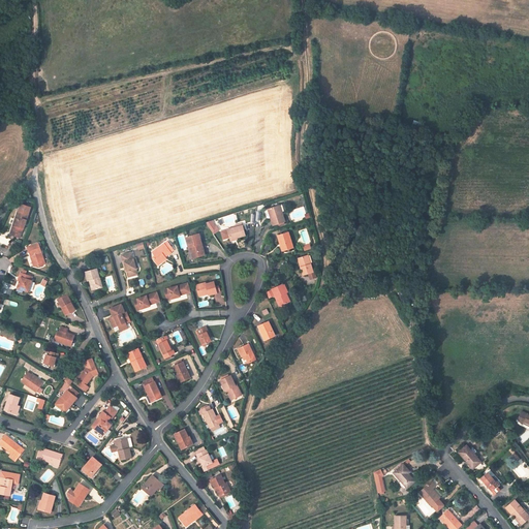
[(273,225),(285,221),(282,212),(280,205),(268,209),(273,225)]
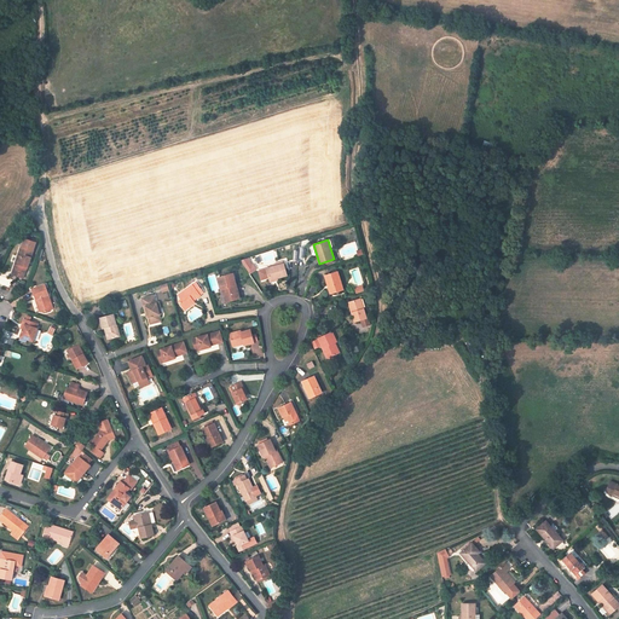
[(34,248),(29,247),(28,249),(21,247),(15,265),(22,266),(18,277),(23,278),(27,268),(34,248)]
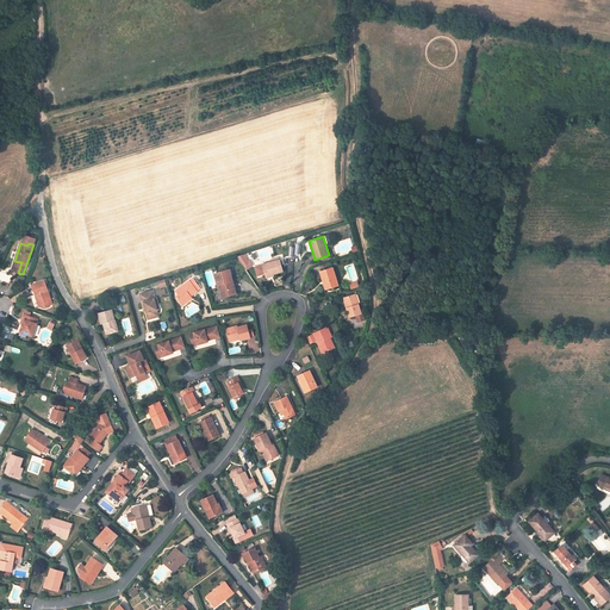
[(273,274),(282,272),(280,260),(262,265),(266,277),(273,274)]
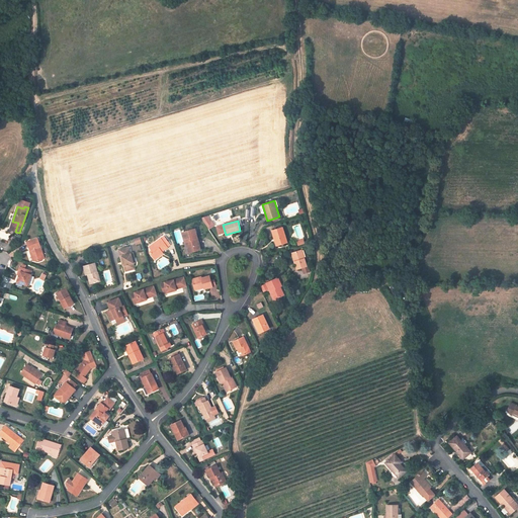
[(15,232),(18,223),(12,222),(10,230),(15,232)]
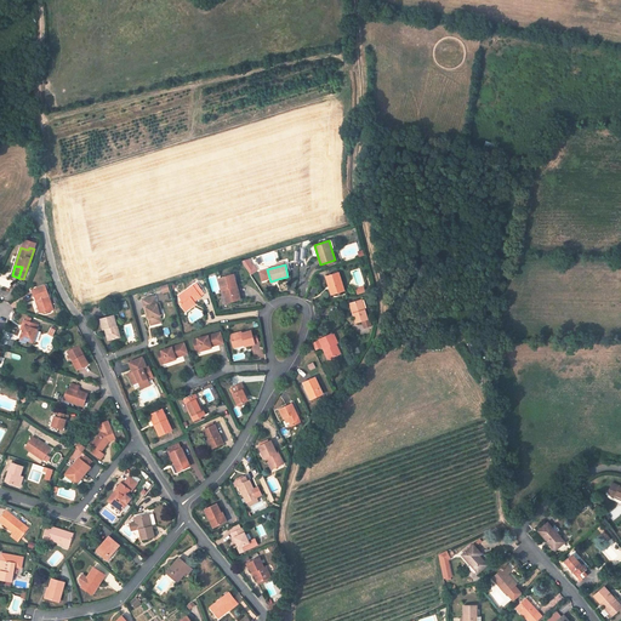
[(345,291),(339,273),(326,277),(329,285),(330,285),(334,295),(345,291)]
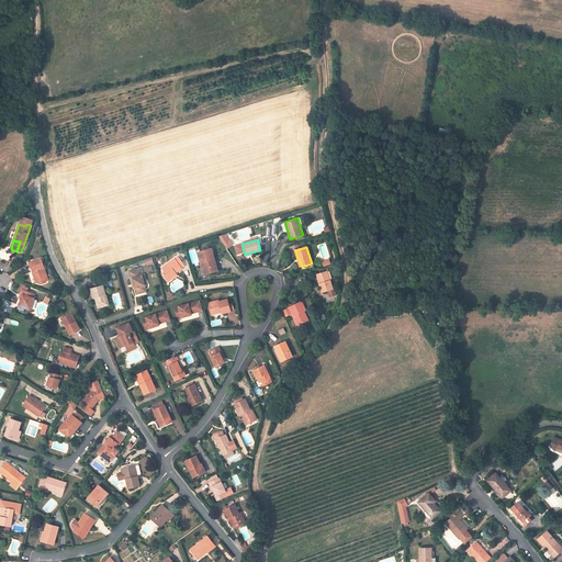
[(217,271),(211,249),(198,253),(201,262),(203,262),(206,273),(217,271)]
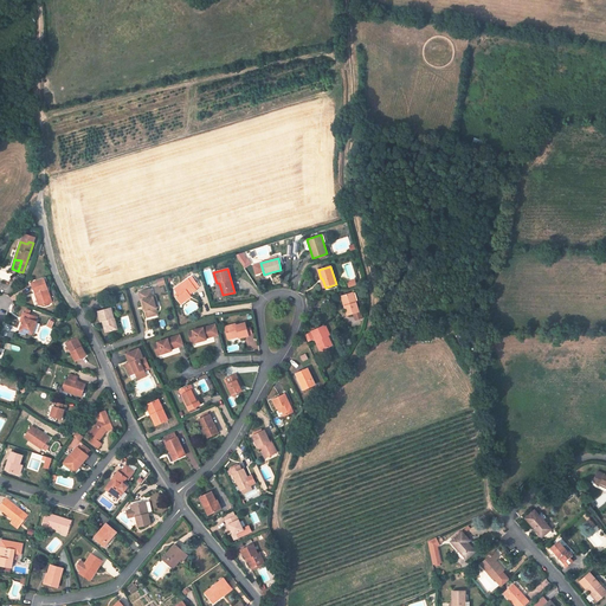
[(175,296),(179,302),(189,295),(195,290),(195,289),(199,287),(192,277),(174,289),(178,294),(175,296)]
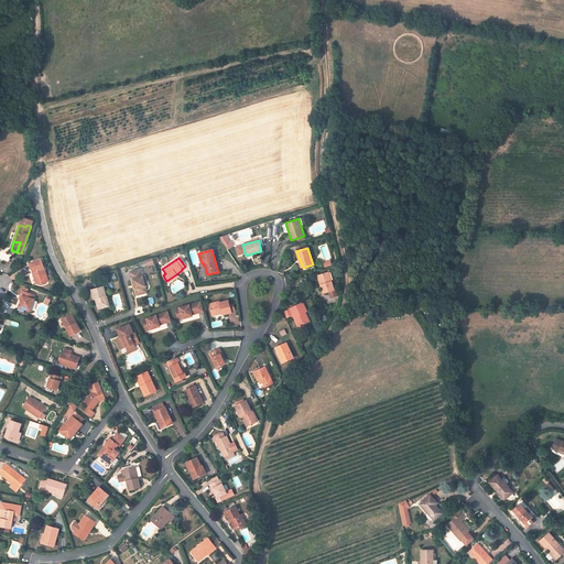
[(36,283),(40,284),(46,282),(42,269),(44,268),(41,259),(30,263),(33,272),(32,272),(36,283)]
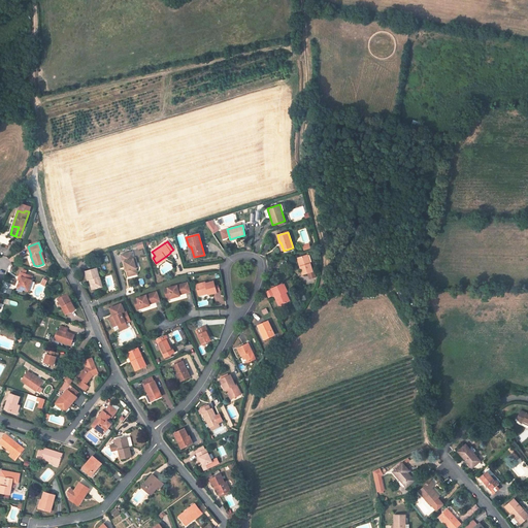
[(131,252),(121,255),(124,267),(126,267),(127,270),(128,276),(133,275),(132,272),(136,271),(136,268),(134,263),(136,263),(135,258),(133,259),(131,252)]
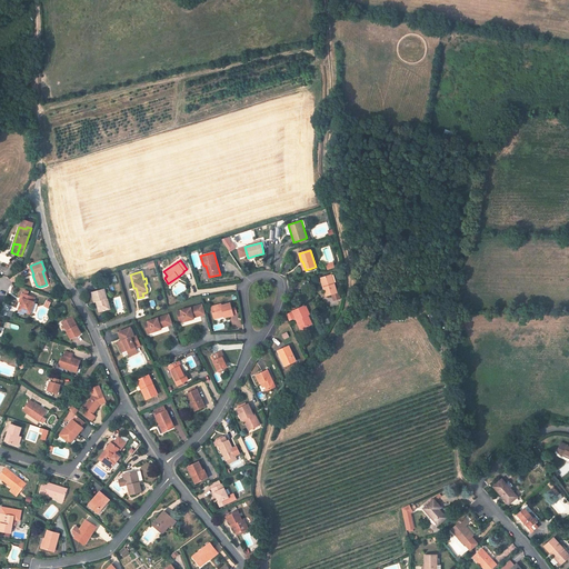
[(323,287),(327,297),(331,295),(337,293),(331,275),(322,278),(325,287),(323,287)]
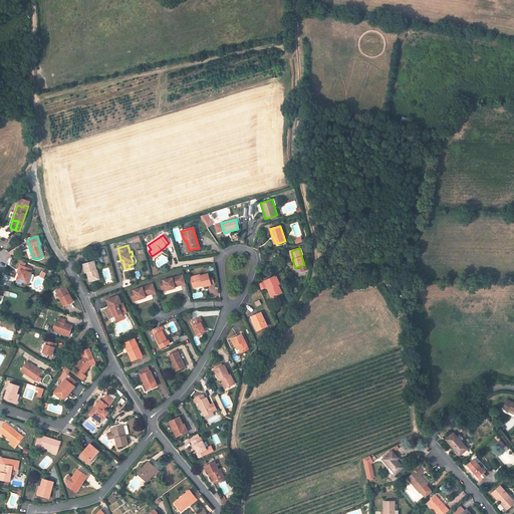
[(162,252),(161,250),(152,256),(154,258),(162,252)]
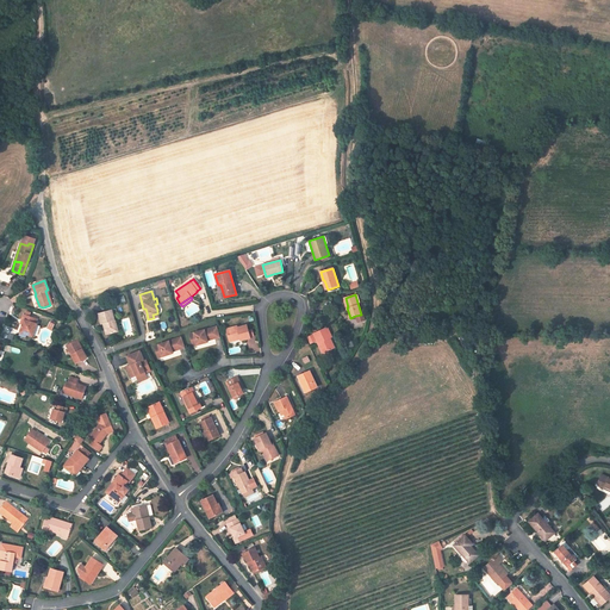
[(112,310),(99,313),(101,324),(103,323),(106,335),(117,331),(113,321),(114,321),(112,310)]
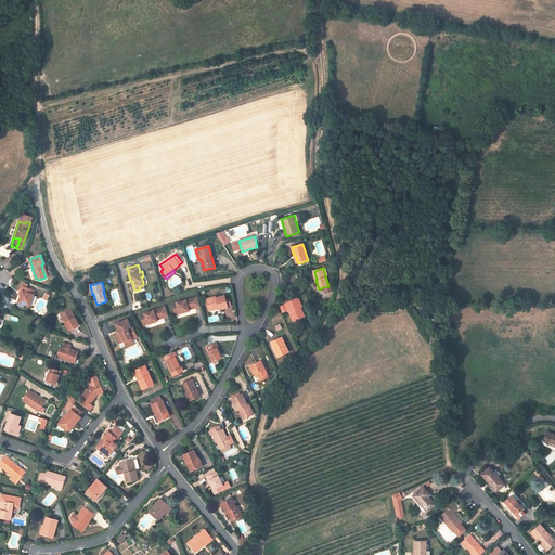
[(24,305),(29,306),(34,295),(31,294),(34,291),(22,286),(20,291),(22,292),(21,295),(18,302),(24,305)]
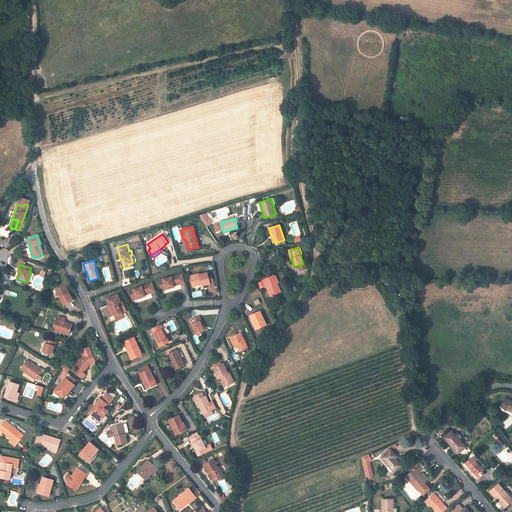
[(199,274),(190,276),(192,285),(201,282),(201,284),(202,285),(210,283),(210,282),(207,275),(207,273),(199,275),(199,274)]
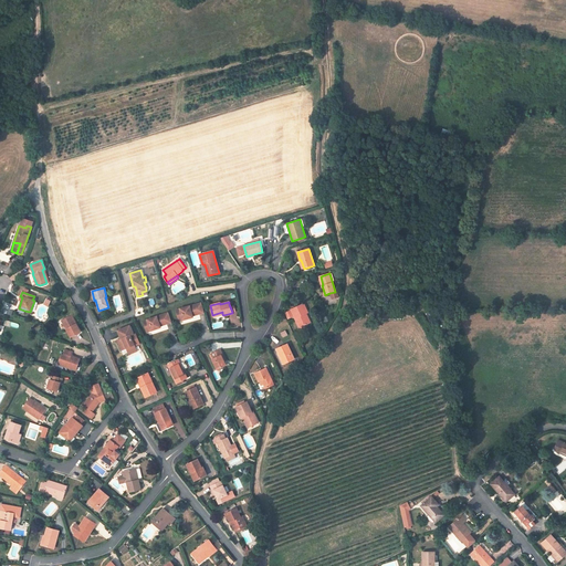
[(176,310),(179,321),(192,317),(192,316),(205,313),(201,303),(176,310)]
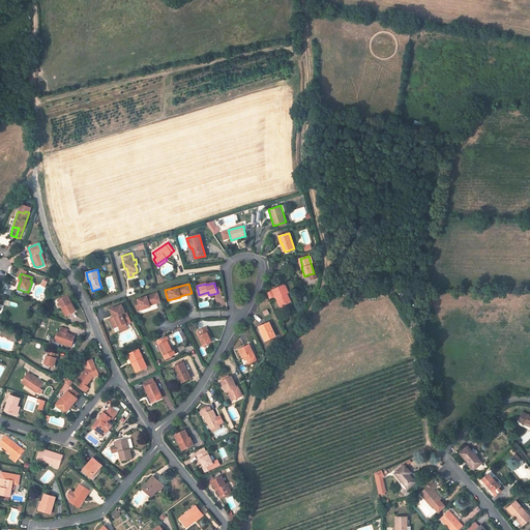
[(288,293),(284,284),(272,290),(281,306),(289,303),(285,295),(287,294),(288,293)]
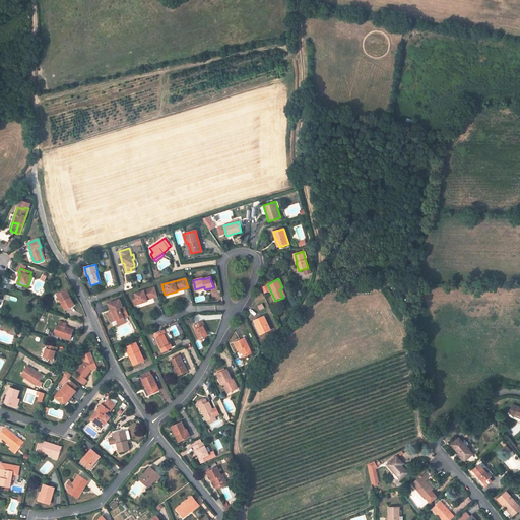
[(131,296),(135,305),(147,301),(147,300),(157,296),(154,287),(131,296)]
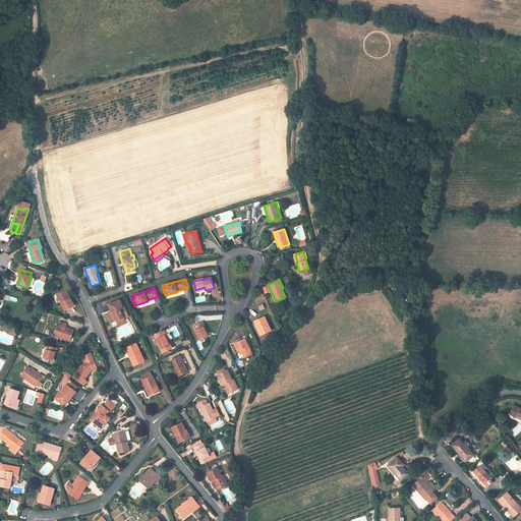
[(64,291),(56,295),(65,310),(74,305),(70,297),(68,298),(64,291)]
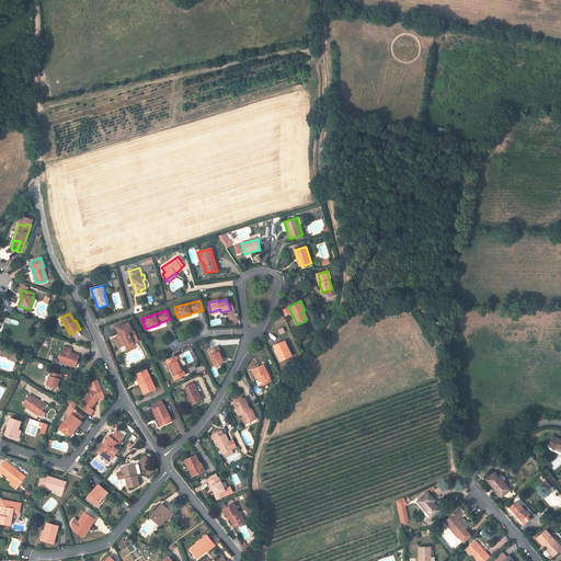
[(125,345),(127,348),(135,345),(129,332),(133,331),(128,323),(116,328),(119,334),(121,333),(122,335),(116,338),(119,347),(125,345)]
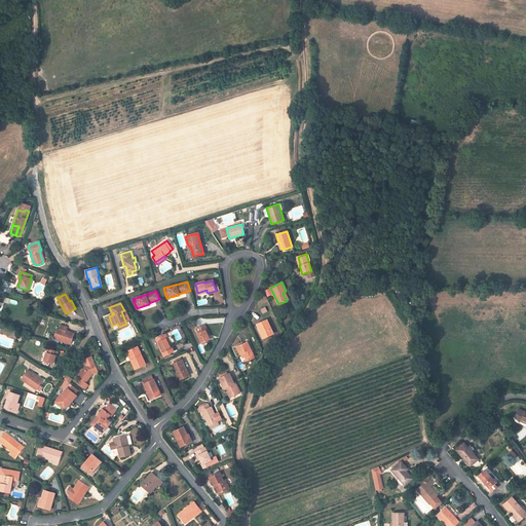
[(273,334),(267,320),(257,325),(260,332),(261,331),(264,338),(273,334)]
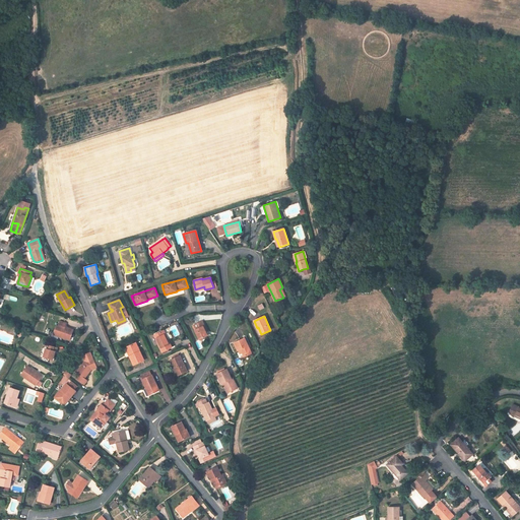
[(56,325),(54,332),(57,333),(59,336),(70,340),(73,330),(68,328),(66,329),(65,328),(65,327),(66,323),(60,321),(58,326),(56,325)]
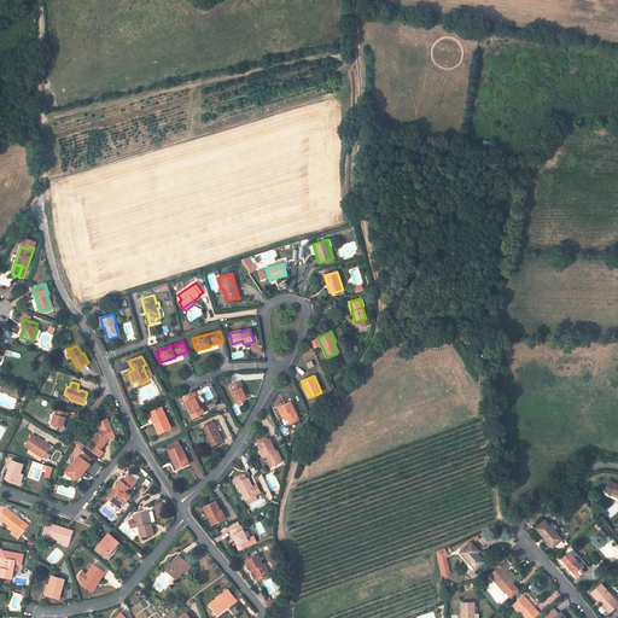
[(232,389),(229,390),(237,403),(246,398),(243,392),(245,391),(240,382),(231,386),(232,389)]
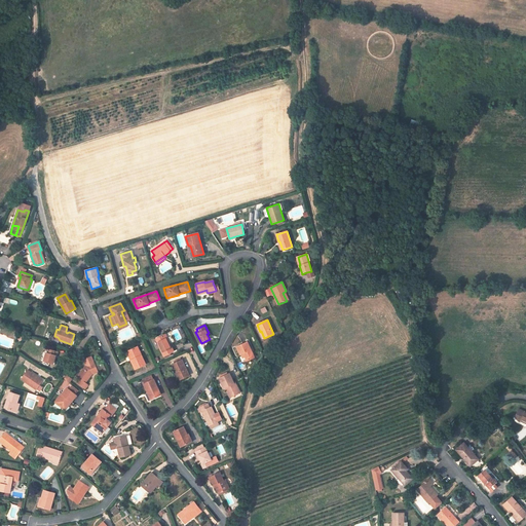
[(168,344),(164,335),(156,339),(163,355),(171,352),(174,351),(170,343),(168,344)]
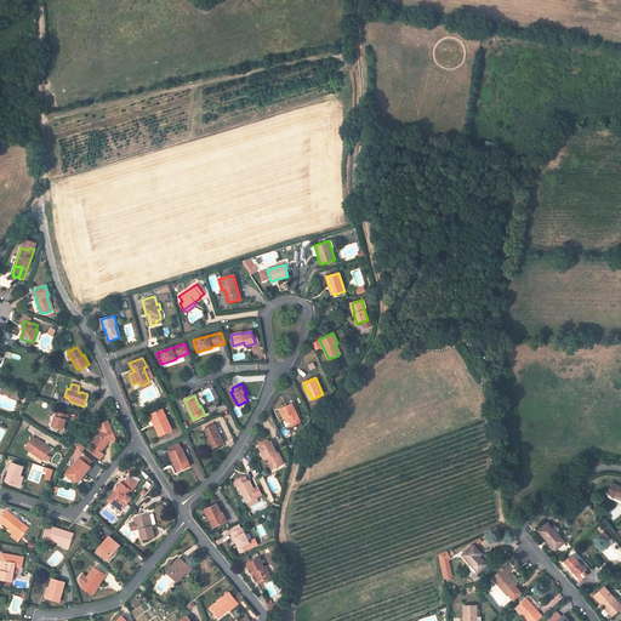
[(301,422),(291,404),(279,410),(284,419),(288,417),(291,426),(301,422)]
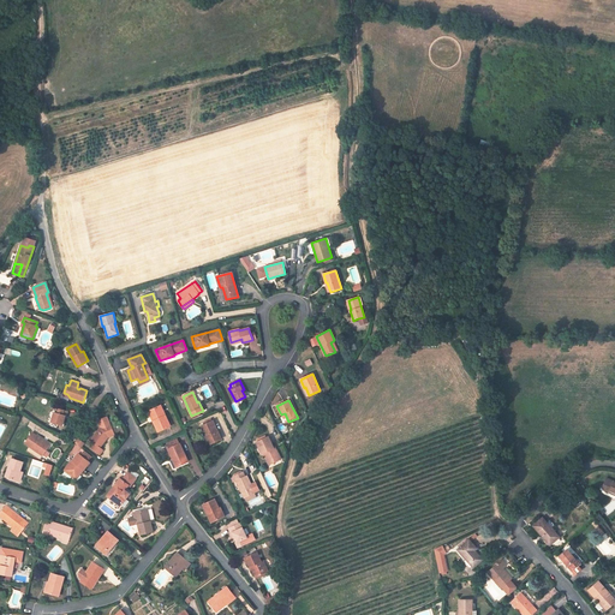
[(157,431),(171,427),(160,405),(151,410),(155,419),(153,421),(157,431)]
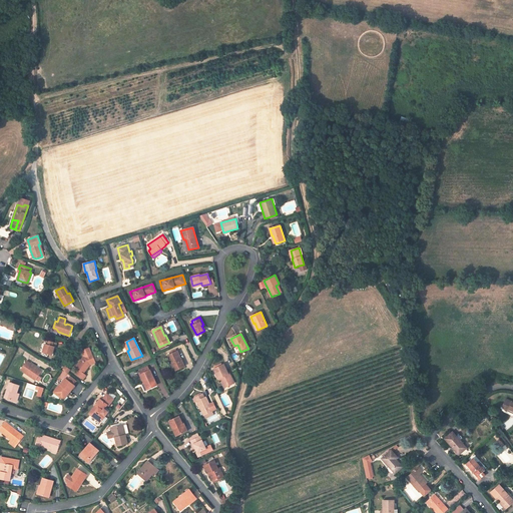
[(48,345),(45,344),(42,352),(51,355),(54,347),(52,346),(53,342),(49,341),(48,345)]
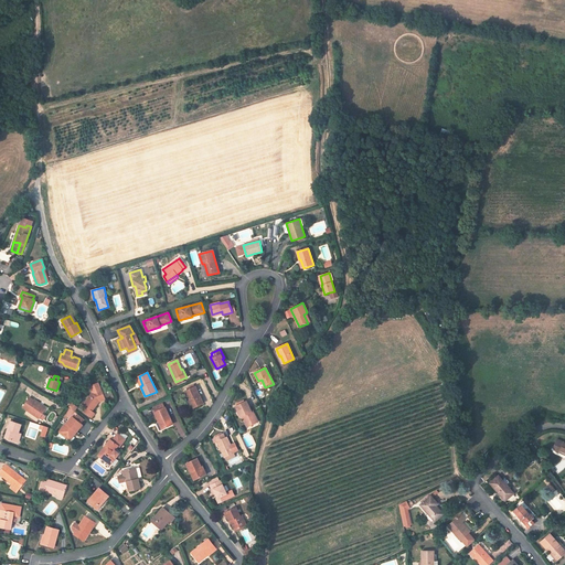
[(184,392),(189,401),(190,401),(193,408),(203,404),(195,386),(194,387),(188,391),(184,392)]
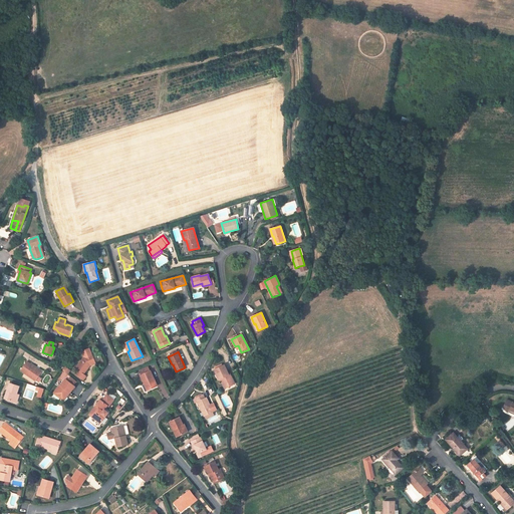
[(86,376),(83,374),(90,365),(92,364),(91,360),(94,359),(91,354),(84,357),(75,368),(78,370),(76,374),(83,380),(86,376)]
